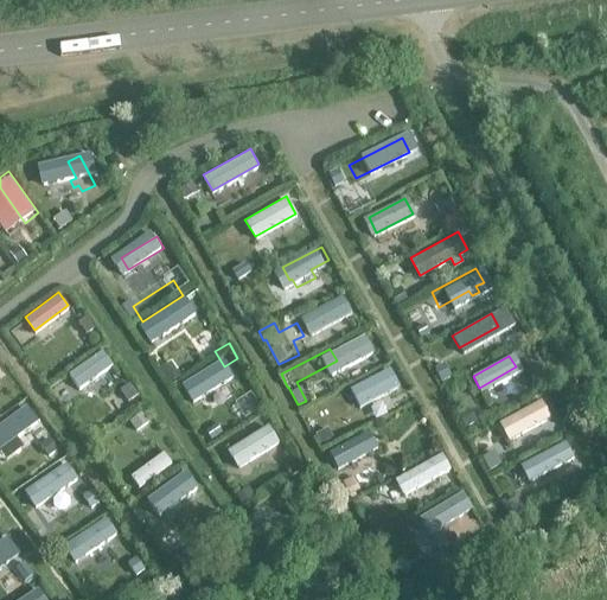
[(340,410),(396,382),(389,368),(333,396),(340,410)]
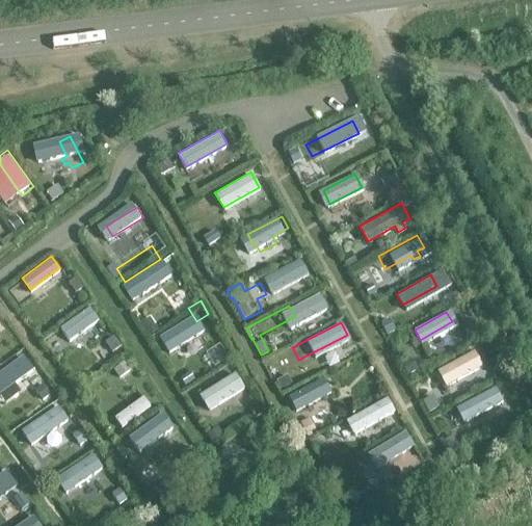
[(205,341),(196,330),(166,349),(175,362),(191,351),(194,357),(206,350),(202,344),(205,341)]
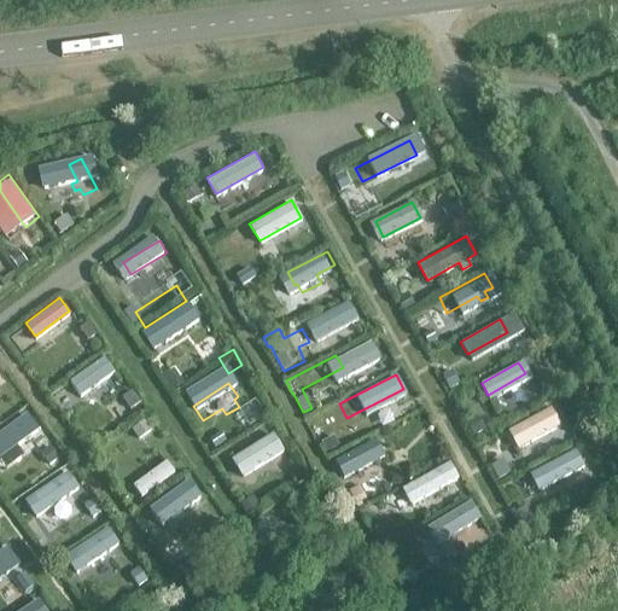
[(0,435),(29,414),(19,401),(0,414),(0,435)]
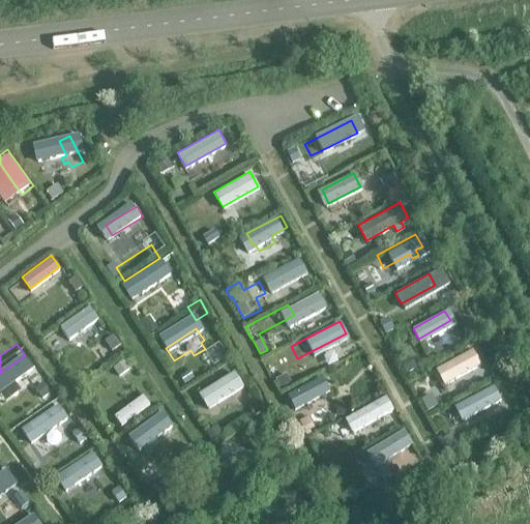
[(99,381),(127,361),(119,349),(90,369),(99,381)]
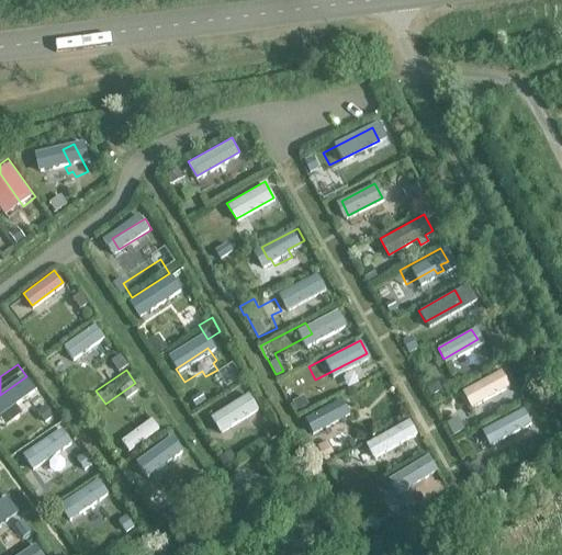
[(478,403),(472,391),(447,404),(452,415),(478,403)]
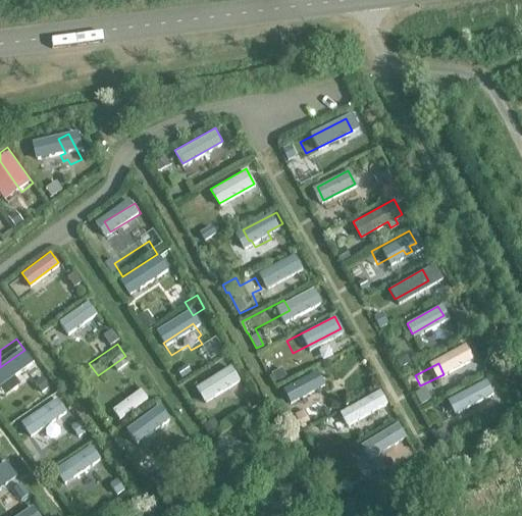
[(230,364),(196,385),(205,400),(240,378),(230,364)]
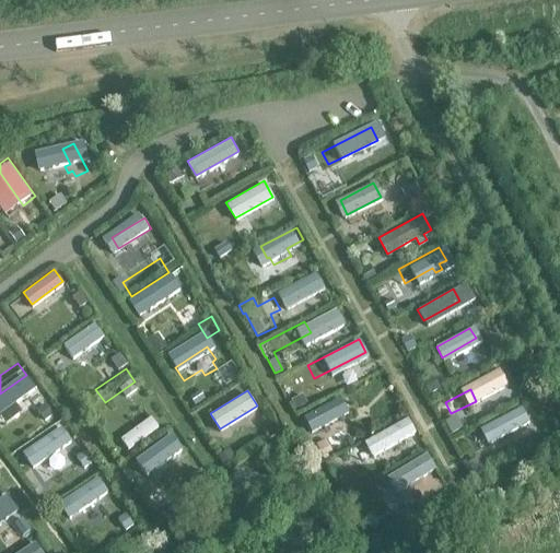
[(43,399),(12,421),(20,432),(55,406),(47,396),(43,399)]
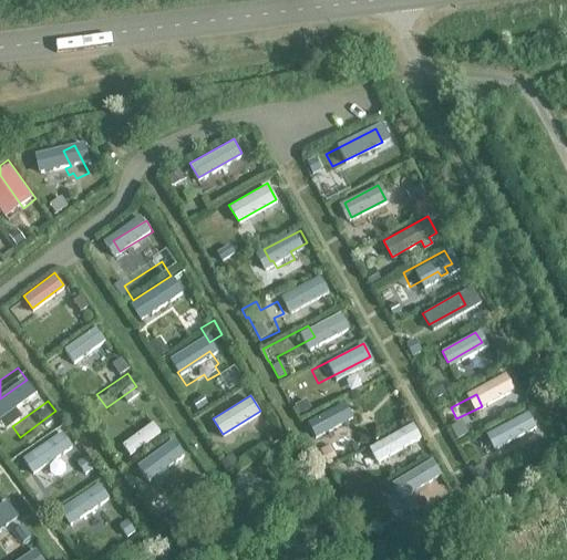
[(315,434),(352,414),(344,401),(307,421),(315,434)]
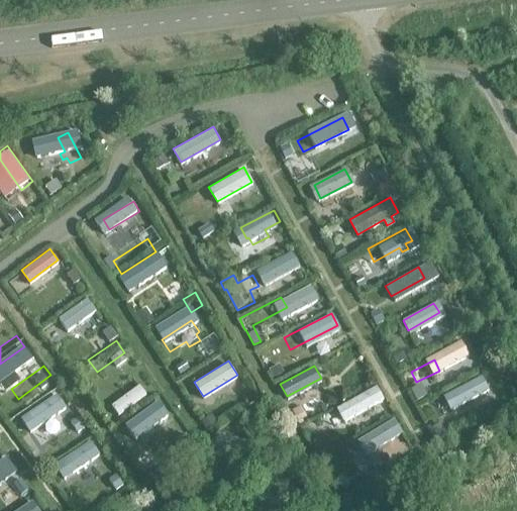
[(482,384),(477,374),(443,392),(449,402),(472,389),(475,393),(481,390),(479,386),(482,384)]
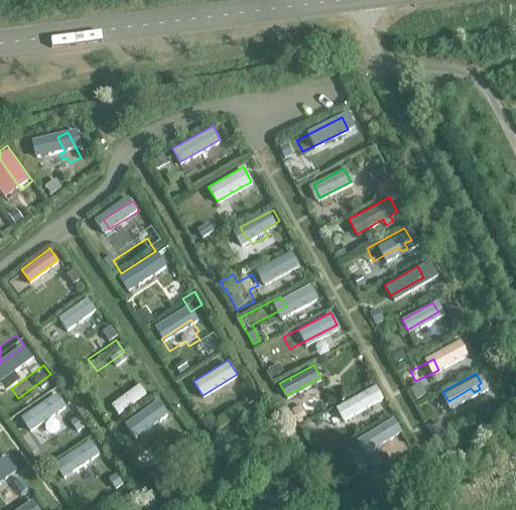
[(138,382),(111,402),(118,411),(145,391),(138,382)]
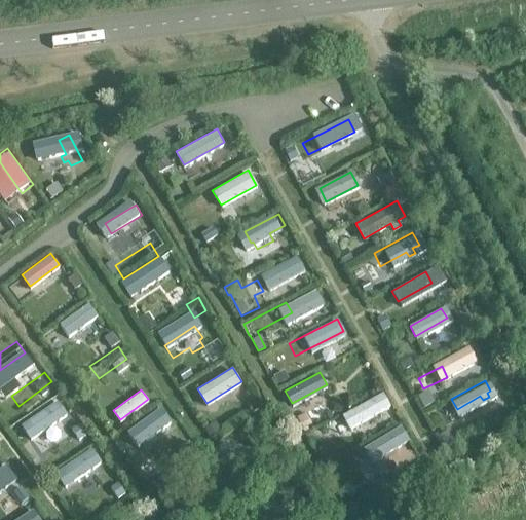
[(349,426),(390,404),(382,391),(342,413),(349,426)]
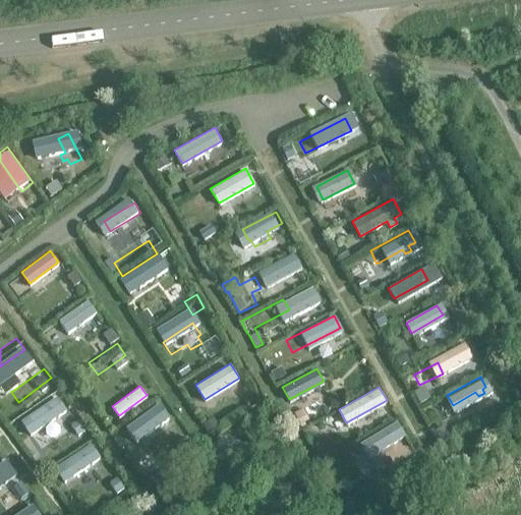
[(81,422),(69,405),(57,413),(60,417),(33,437),(41,449),(68,430),(69,431),(81,422)]
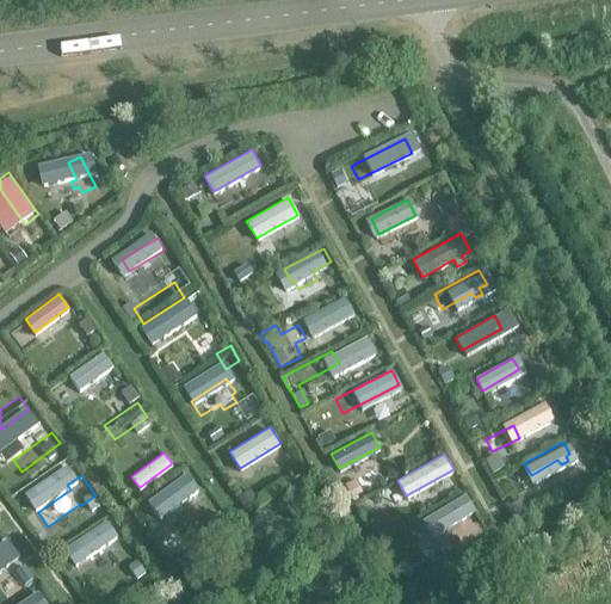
[(437,525),(467,509),(460,497),(431,513),(437,525)]
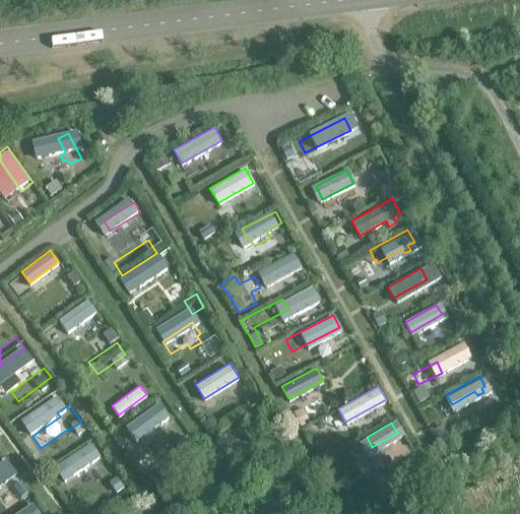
[(123,435),(143,460),(152,452),(133,427),(123,435)]
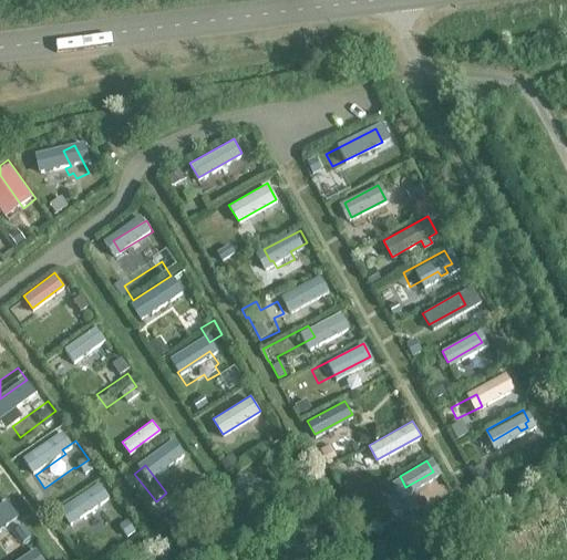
[(123,499),(115,489),(89,509),(95,519),(111,508),(114,512),(119,508),(116,505),(123,499)]
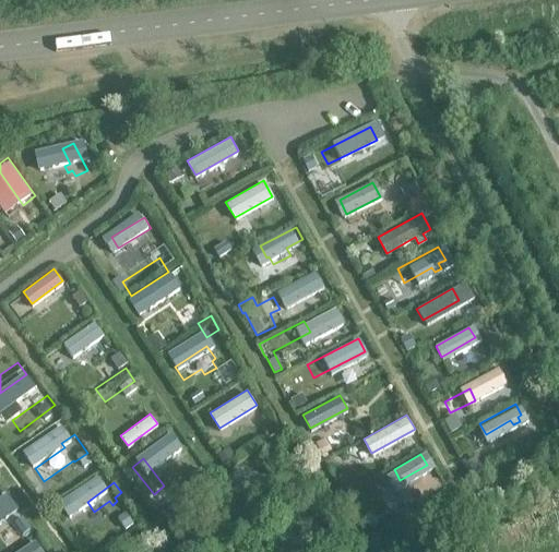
[(6,492),(0,495),(0,516),(15,506),(6,492)]
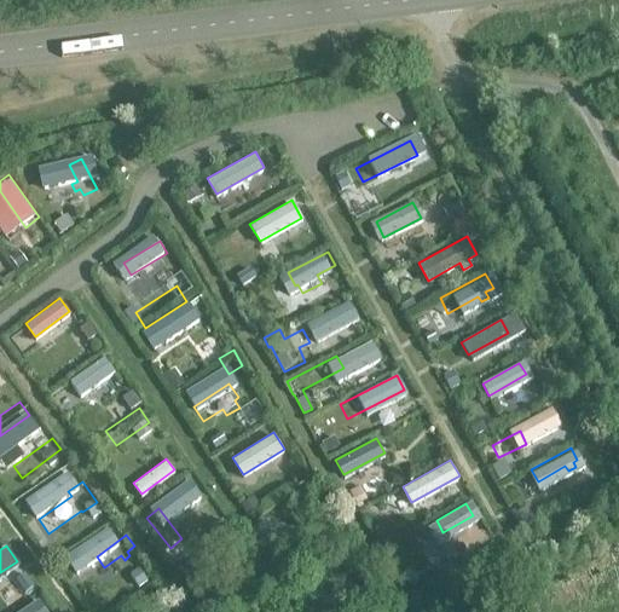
[(38,598),(17,611),(42,611),(46,610),(38,598)]
